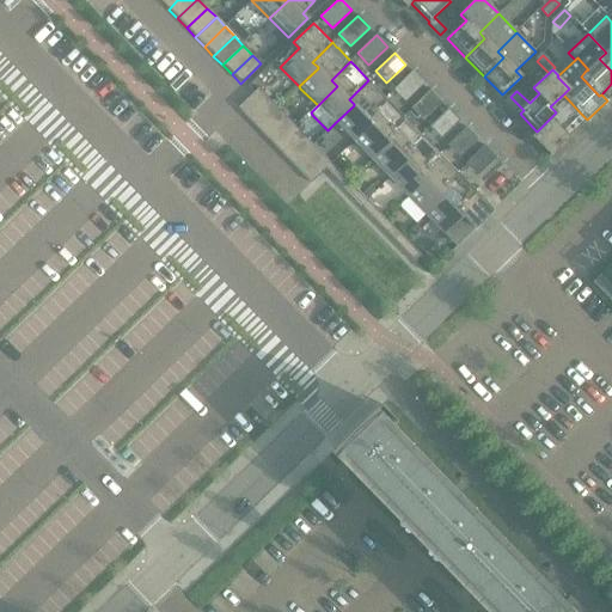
[(393,90),(405,102),(424,84),(412,72),(393,90)]
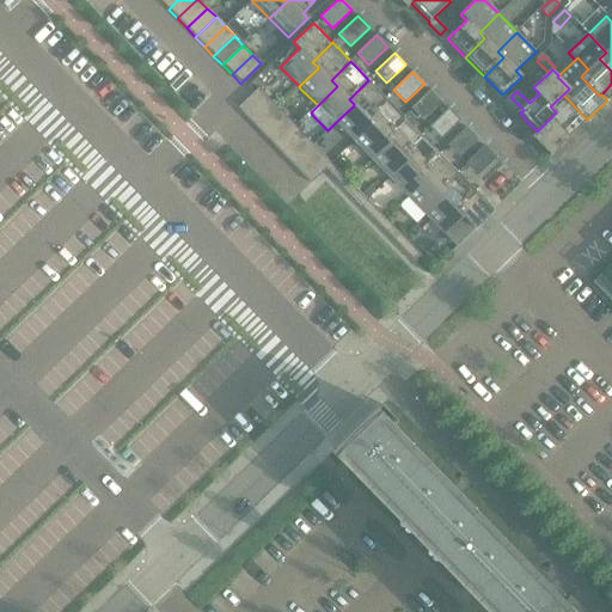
[(354,105),(335,123),(337,126),(353,142),(372,123),(366,117),(386,98),(374,85),(372,84),(368,80),(349,99),(353,103),(354,104),(354,105)]
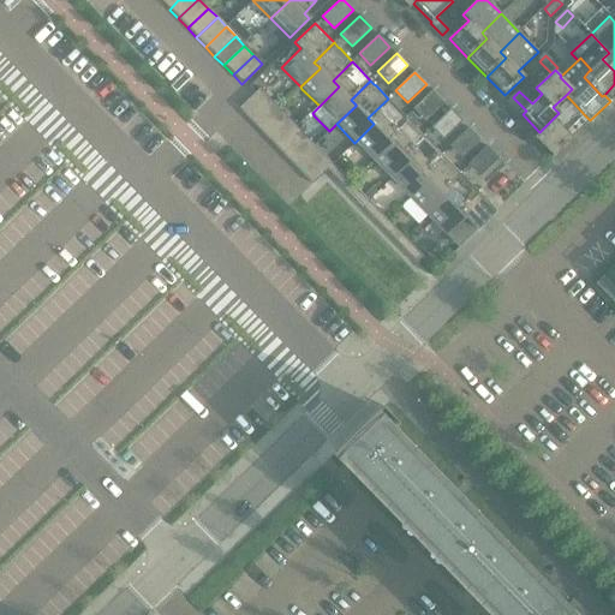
[(248,118),(269,97),(260,89),(239,108),(248,118)]
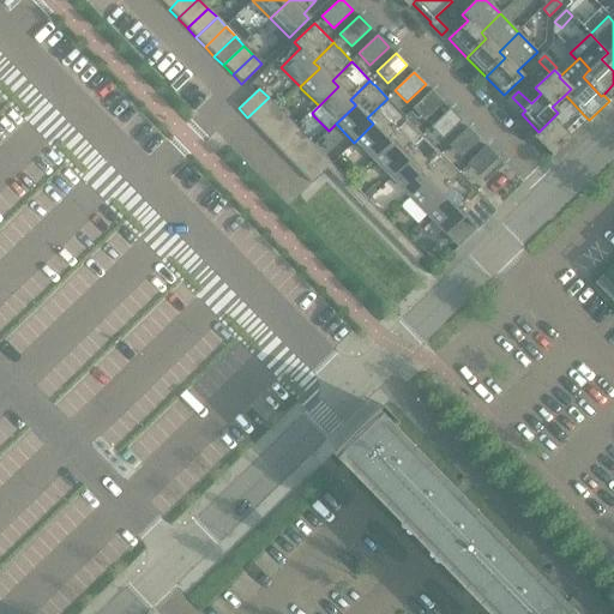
[(413,108),(425,120),(444,102),(432,90),(413,108)]
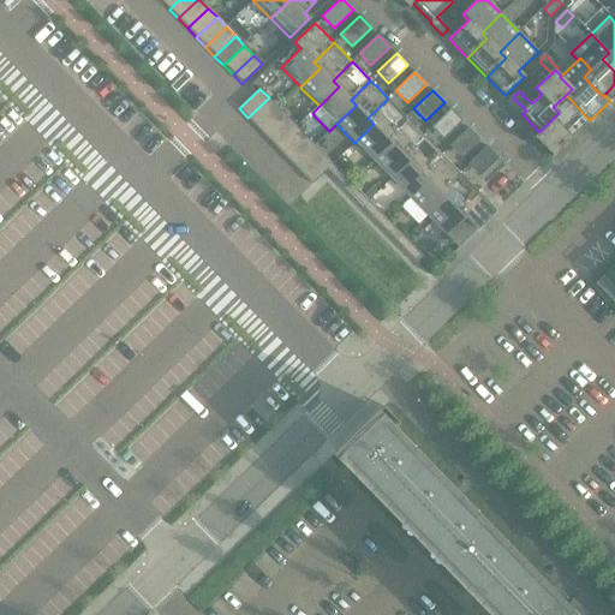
[(538,131),(532,137),(551,157),(572,138),(566,132),(584,114),(571,100),(566,95),(553,107),(557,112),(559,113),(539,132),(538,131)]
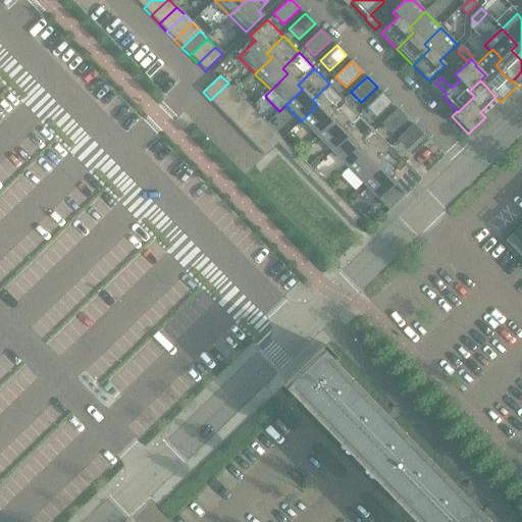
[(218,108),(236,91),(228,83),(210,100),(218,108)]
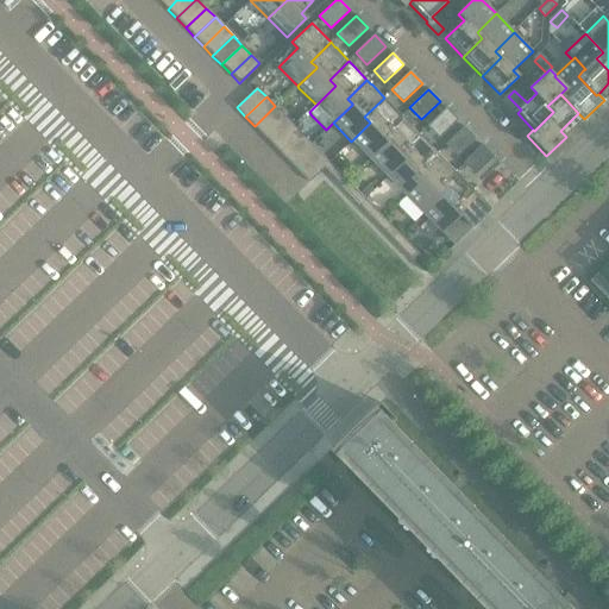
[(521,110),(508,96),(502,102),(514,115),(518,113),(521,110)]
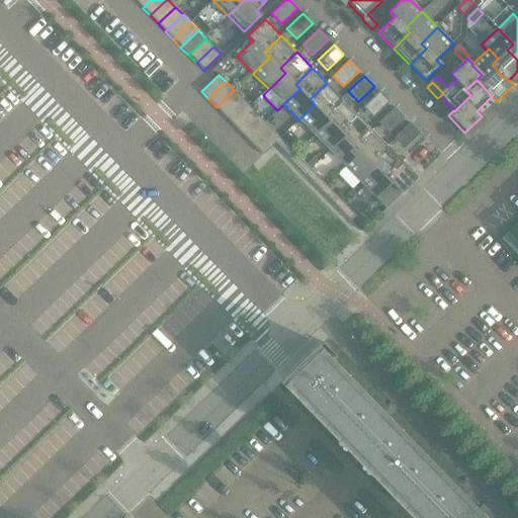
[(315,104),(298,120),(300,121),(314,136),(330,120),(330,119),(329,118),(325,114),(342,98),(332,88),(331,87),(327,83),(310,99),(315,104)]
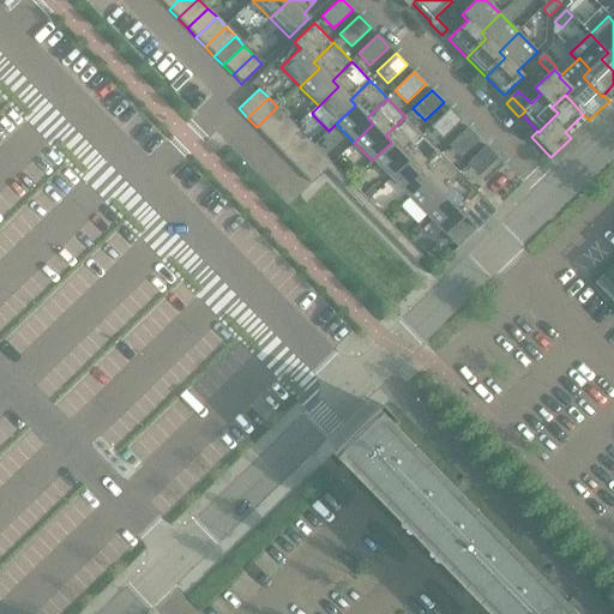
[(266,137),(287,116),(277,107),(257,127),(266,137)]
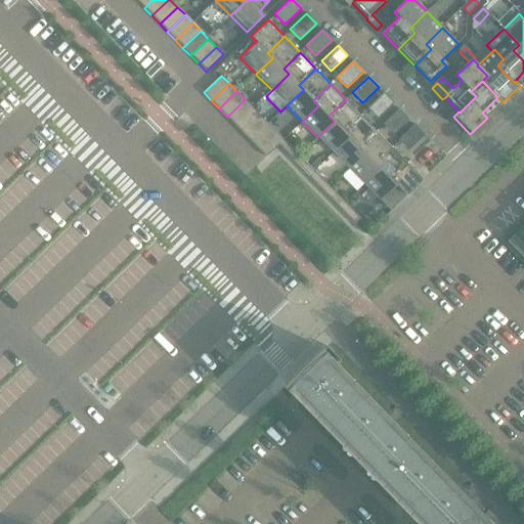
[(367,108),(377,118),(393,102),(384,93),(367,108)]
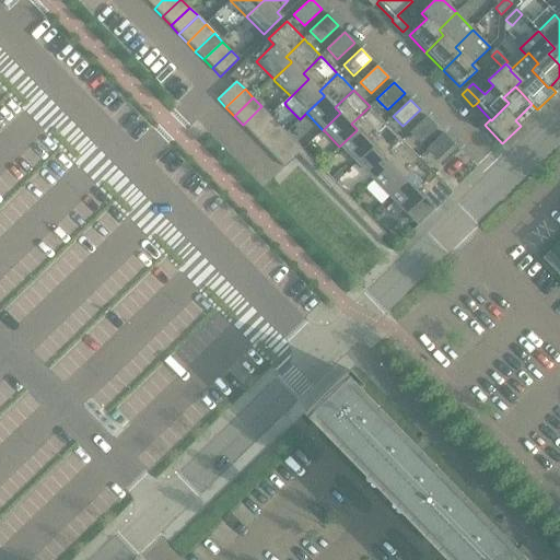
[(251,133),(270,115),(261,106),(243,125),(251,133)]
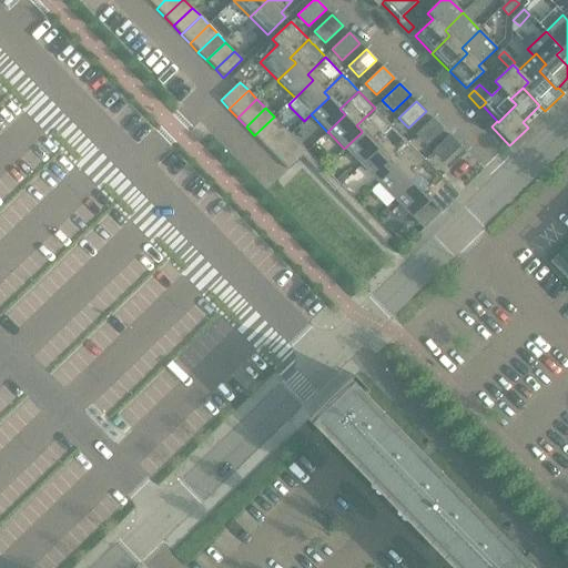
[(362,132),(344,149),(346,151),(361,166),(378,149),(373,143),(392,125),(381,113),(379,112),(375,108),(356,125),(361,130),(362,131),(362,132)]
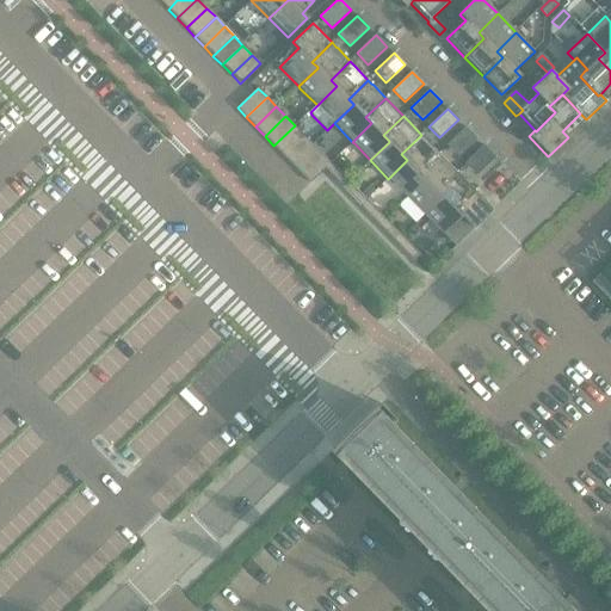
[(283,155),(303,135),(295,125),(273,146),(283,155)]
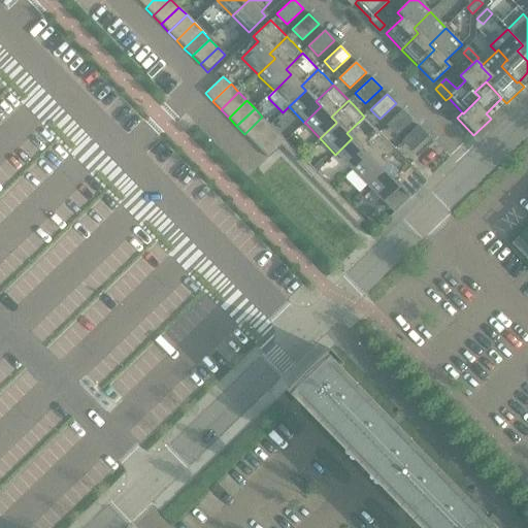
[(386,125),(395,135),(411,120),(402,109),(386,125)]
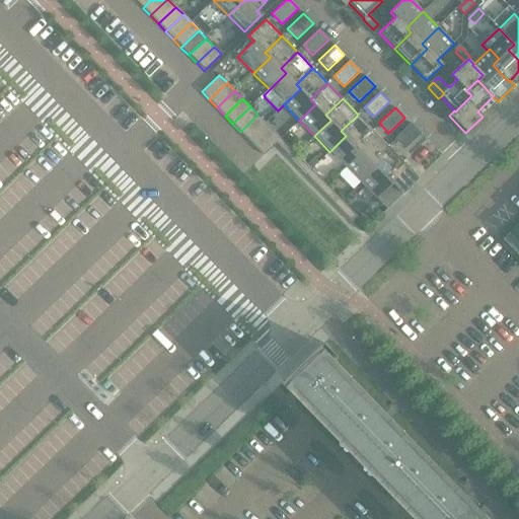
[(248,140),(266,123),(257,115),(240,132),(248,140)]
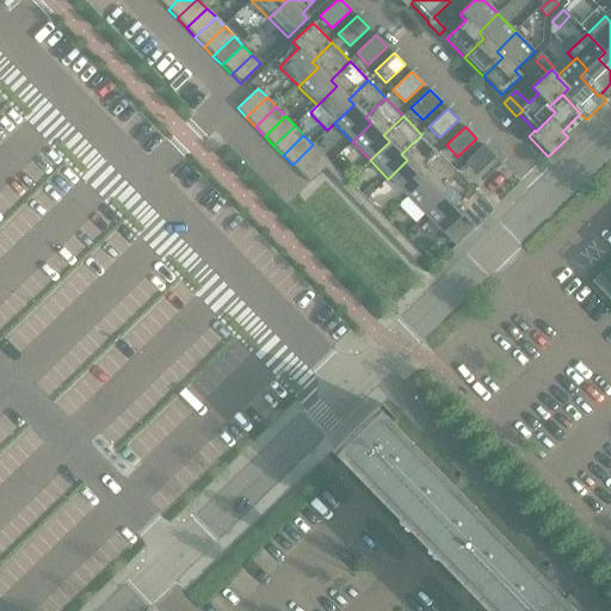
[(407,160),(388,179),(390,180),(406,197),(425,179),(424,177),(419,173),(439,153),(427,141),(426,139),(421,135),(401,154),(407,160)]
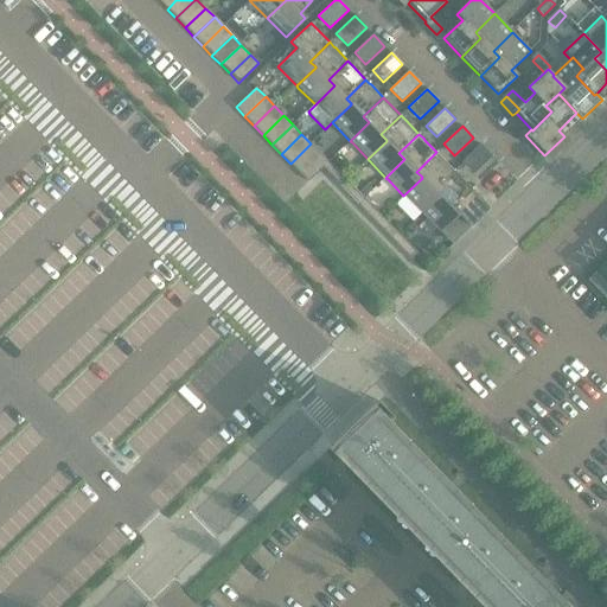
[(300,173),(320,153),(311,144),(291,164),(300,173)]
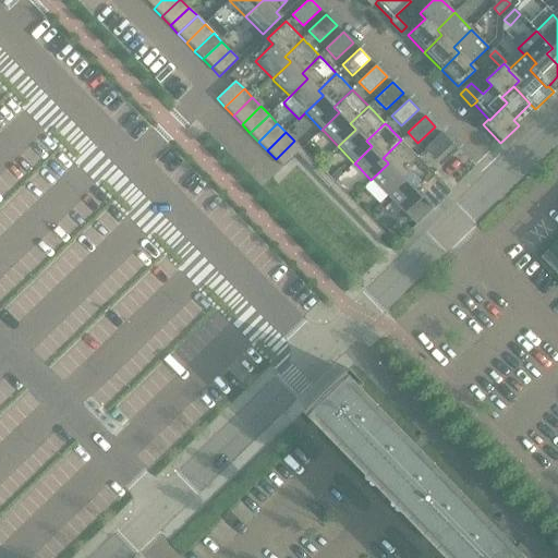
[(424,149),(435,159),(452,143),(441,133),(424,149)]
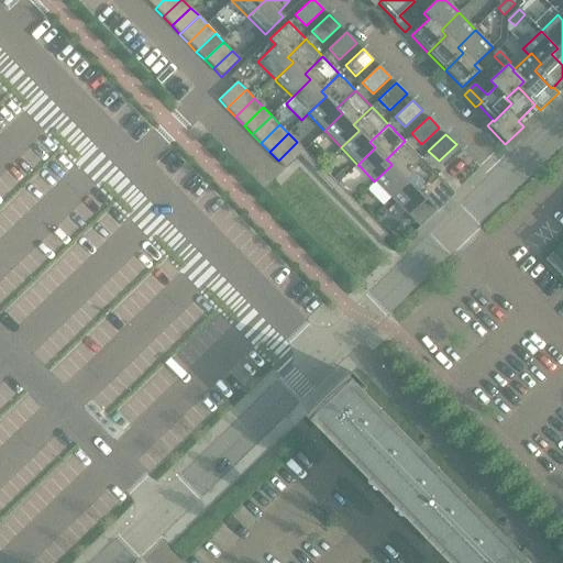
[(392,165),(374,181),(376,184),(390,199),(408,181),(409,181),(407,180),(403,176),(421,158),(410,146),(409,145),(405,141),(386,159),(390,163),(392,165)]
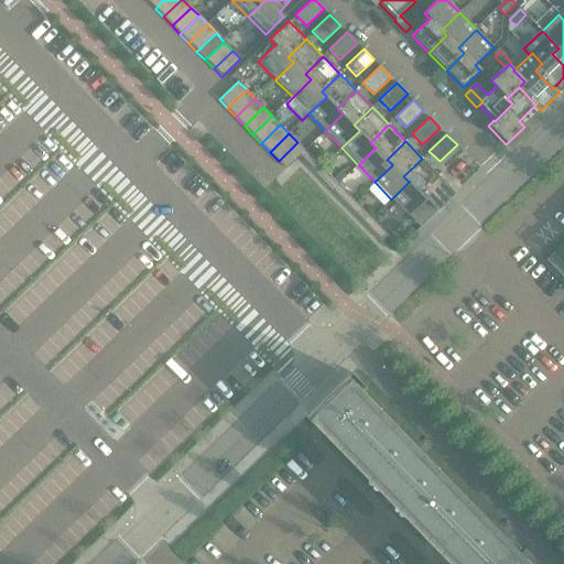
[(300,156),(305,151),(297,142),(279,161),(286,169),(300,156)]
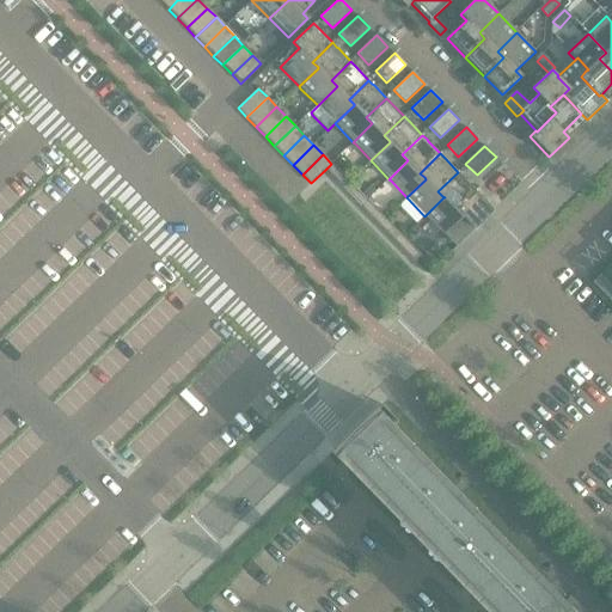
[(349,182),(331,164),(325,170),(343,189),(349,182)]
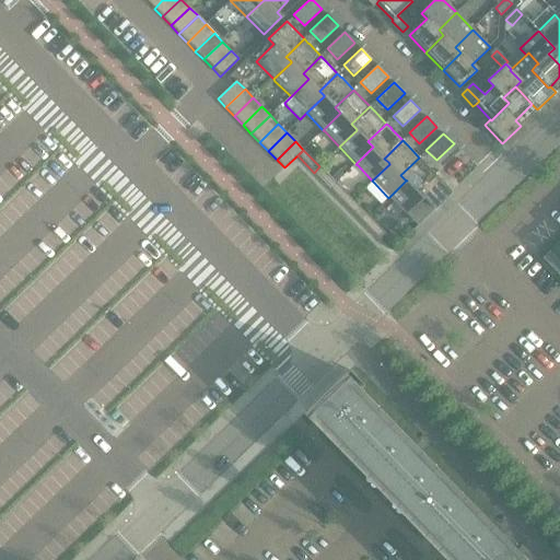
[(406,181),(388,198),(391,199),(405,214),(422,198),(434,210),(453,191),(424,163),(423,162),(419,158),(400,175),(405,179),(407,181),(406,181)]
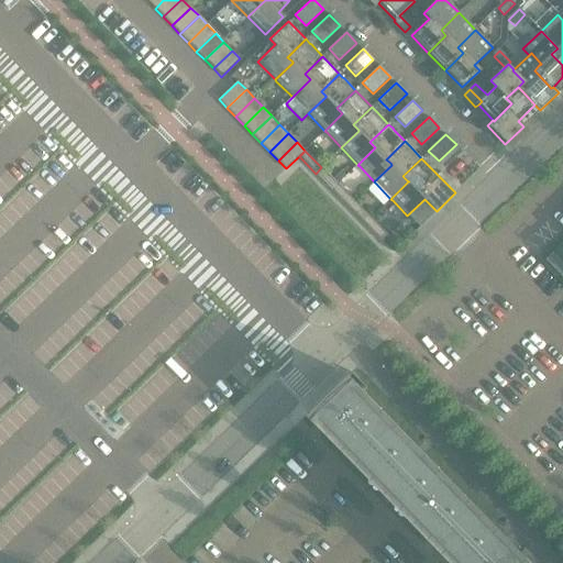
[(338,185),(321,167),(316,174),(332,190),(338,185)]
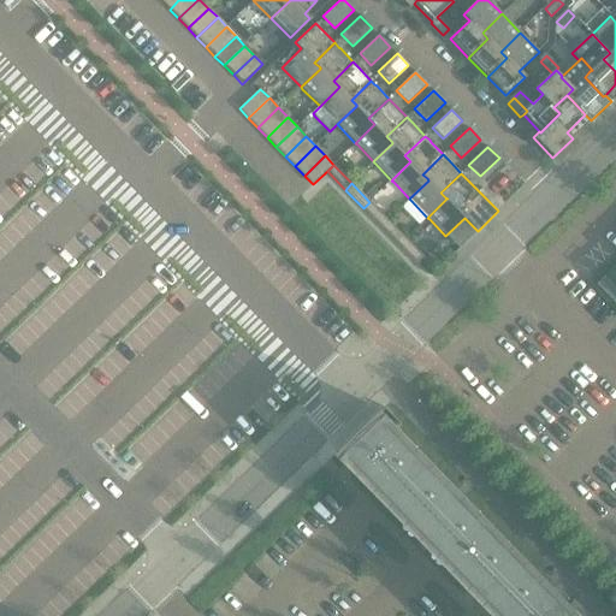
[(388,220),(369,202),(363,208),(381,227),(388,220)]
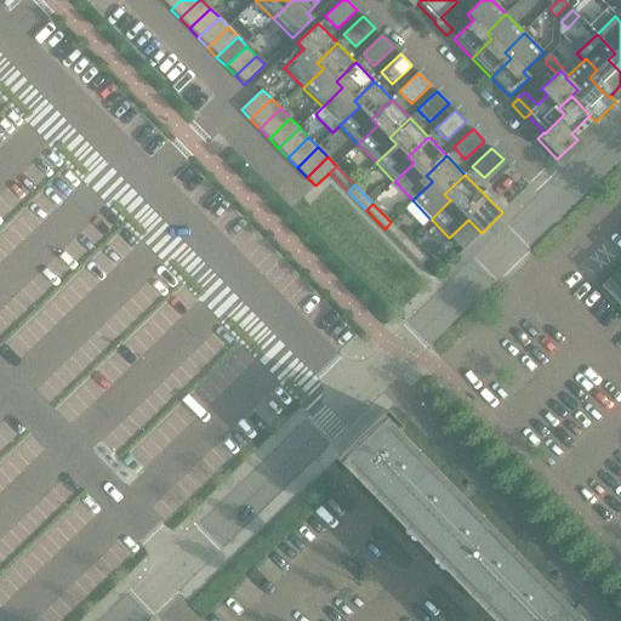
[(409,241),(391,222),(385,229),(403,248),(409,241)]
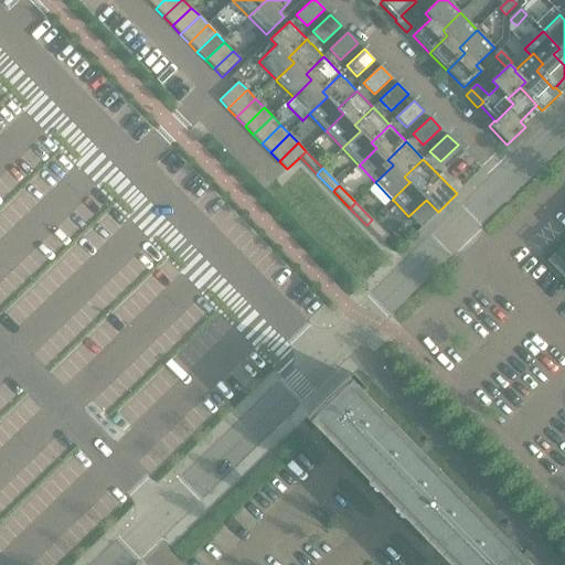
[(388,236),(372,220),(366,225),(383,242),(388,236)]
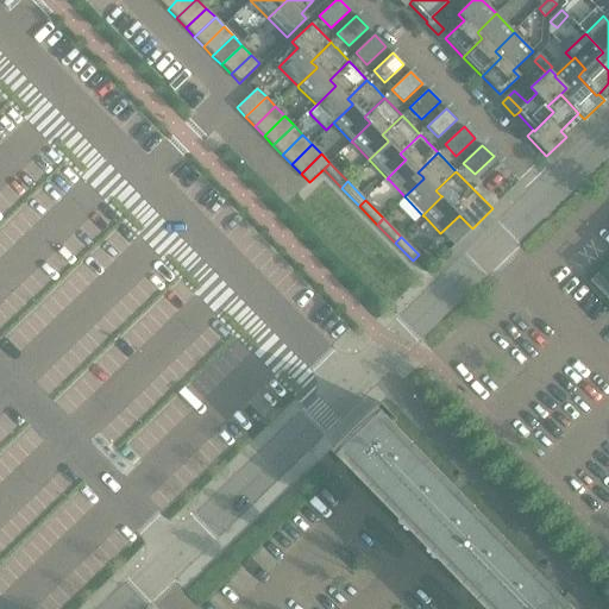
[(569,608),(375,408),(332,449),(488,608),(569,608)]
